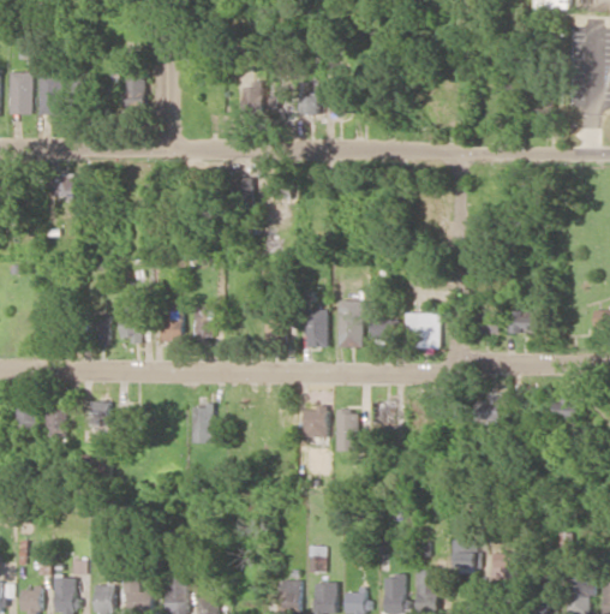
[(586,41),(600,41),(600,17),(587,16),(586,41)]
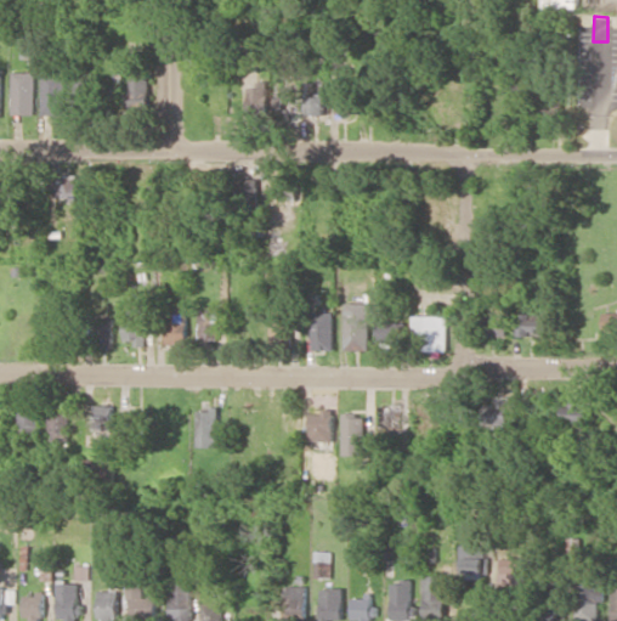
[(146,102),(145,71),(126,72),(128,102),(146,102)]
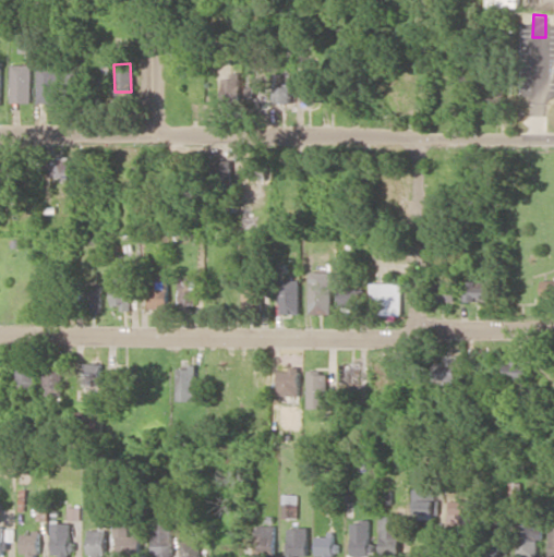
[(7,104),(27,104),(27,65),(8,65),(7,104)]
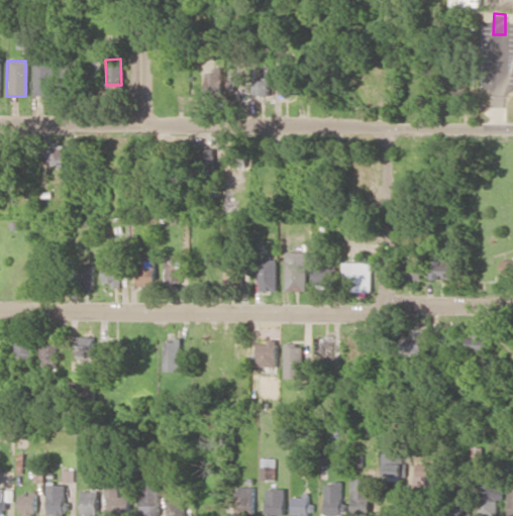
[(49,96),(50,62),(31,61),(30,96),(49,96)]
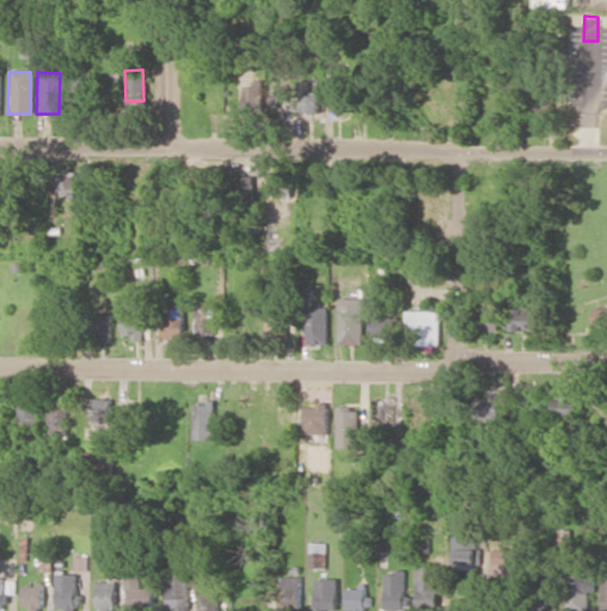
[(295,114),(316,114),(317,80),(295,80),(295,114)]
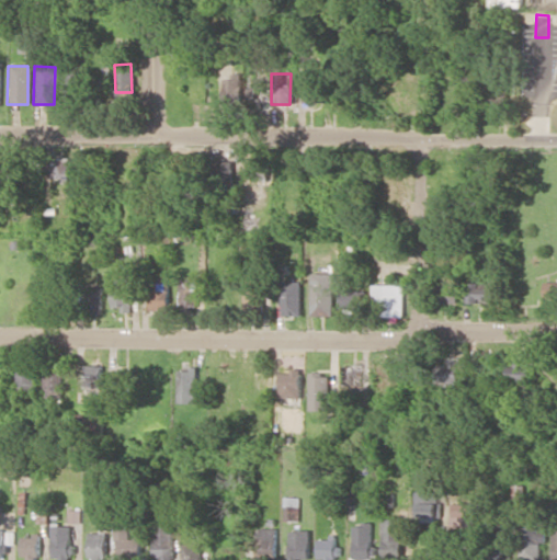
[(60,75),(60,92),(74,93),(75,75),(60,75)]
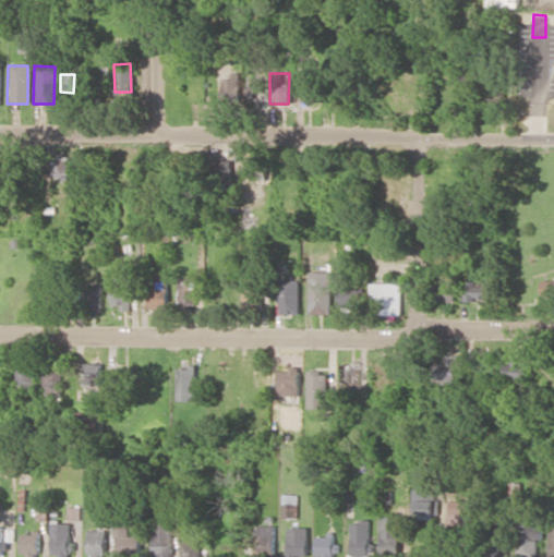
[(300,103),(315,103),(314,74),(299,74),(300,103)]
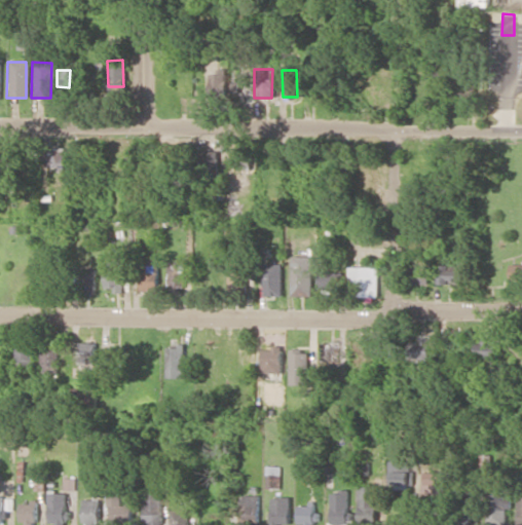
[(223,71),(207,71),(208,96),(224,96),(223,71)]
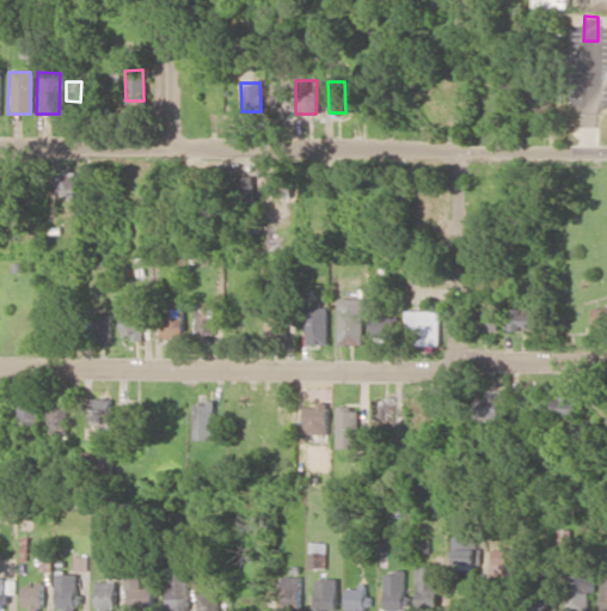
[(283,112),(286,85),(270,83),(268,111),(283,112)]
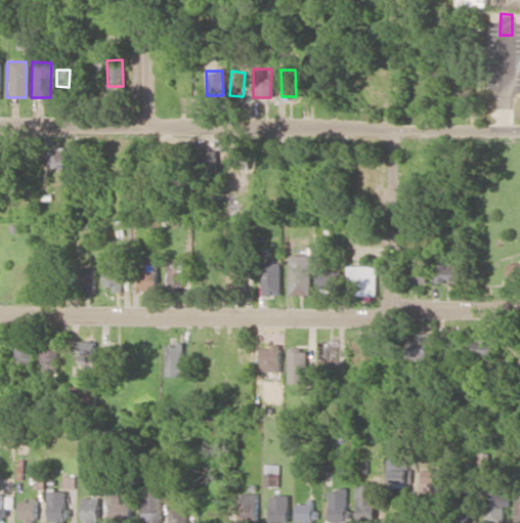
[(62,148),(43,149),(44,167),(62,166),(62,148)]
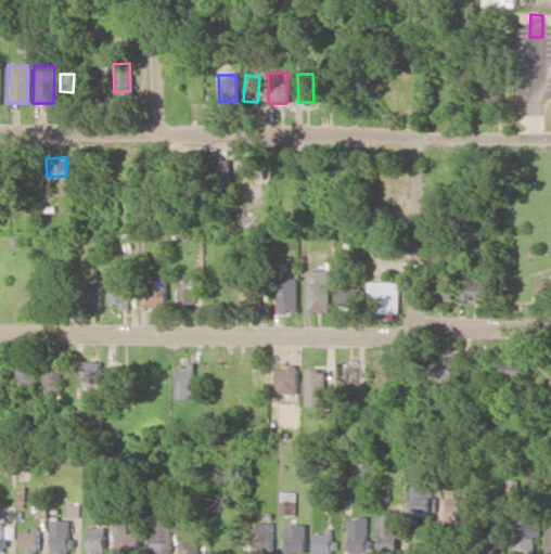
[(227,176),(227,159),(207,159),(208,177),(227,176)]
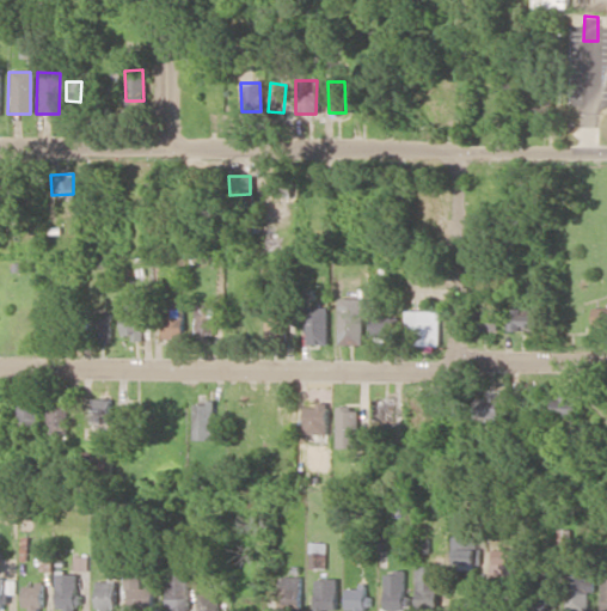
[(495,331),(497,279),(476,277),(473,330),(495,331)]
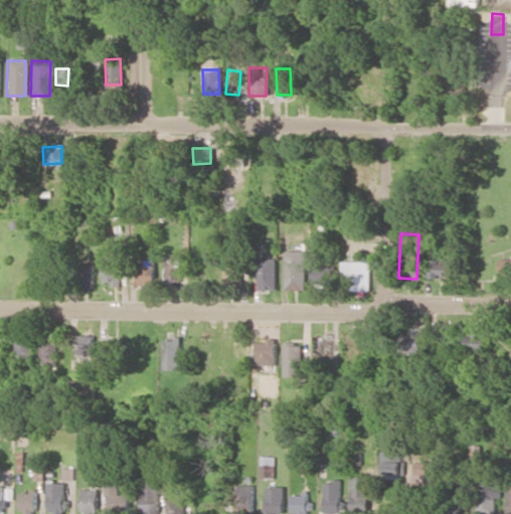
[(284,290),(303,290),(304,251),(285,250),(284,290)]
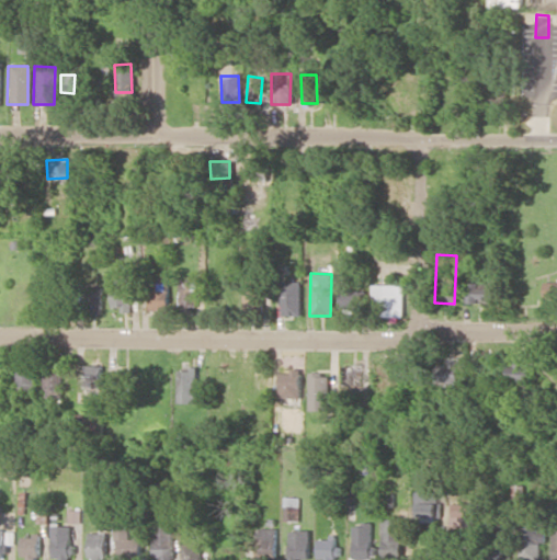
[(147,312),(166,312),(167,277),(148,277),(147,312)]
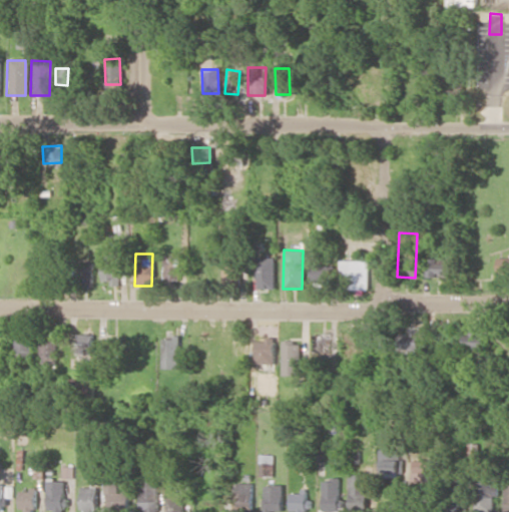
[(236,254),(220,256),(221,286),(237,285),(236,254)]
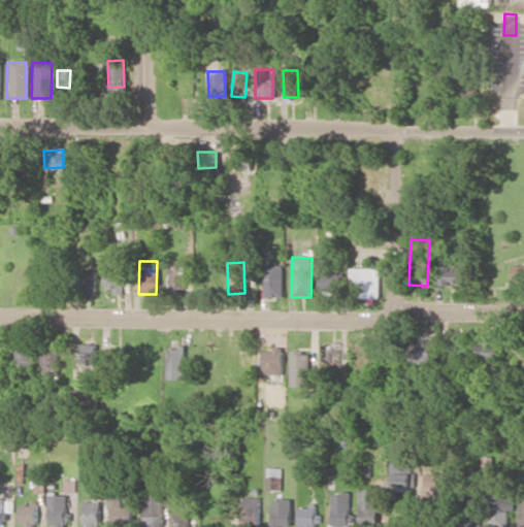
[(165,290),(183,289),(182,263),(164,264),(165,290)]
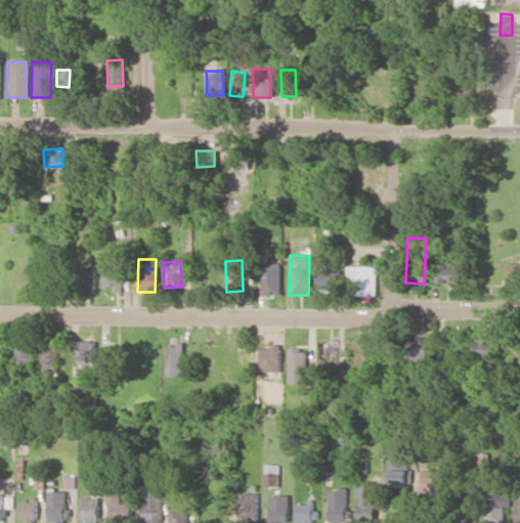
[(102,288),(112,288),(112,293),(120,293),(120,262),(102,262),(102,288)]
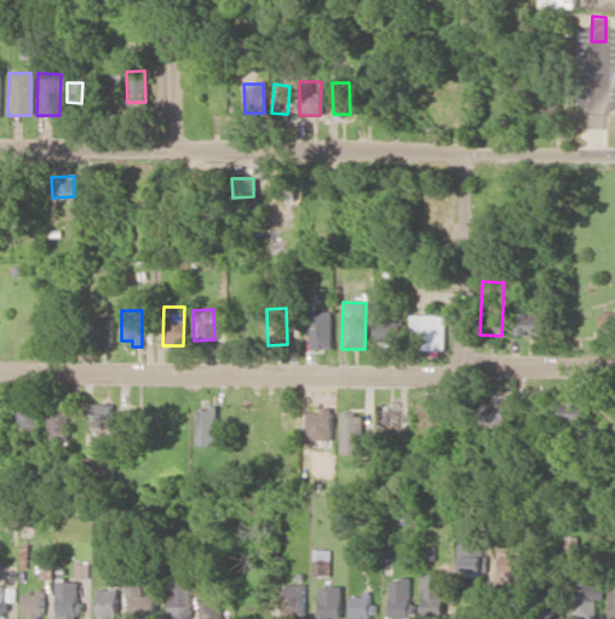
[(329,311),(309,311),(309,349),(331,349),(329,311)]
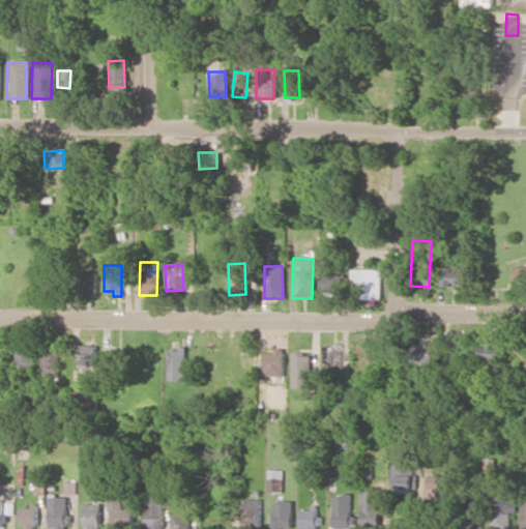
[(512,283),(525,282),(525,266),(512,267),(512,283)]
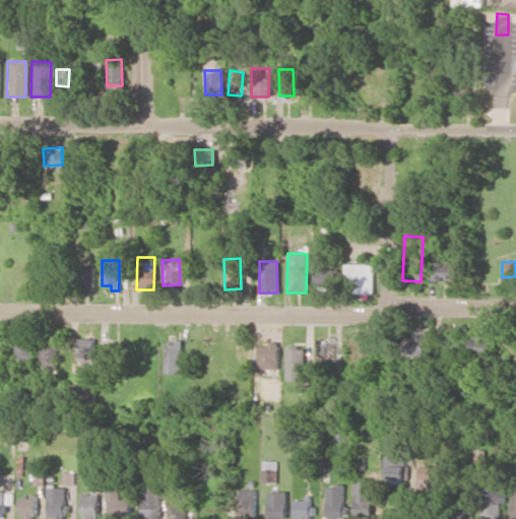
[(443,262),(432,262),(432,281),(454,281),(455,267),(443,266),(443,262)]
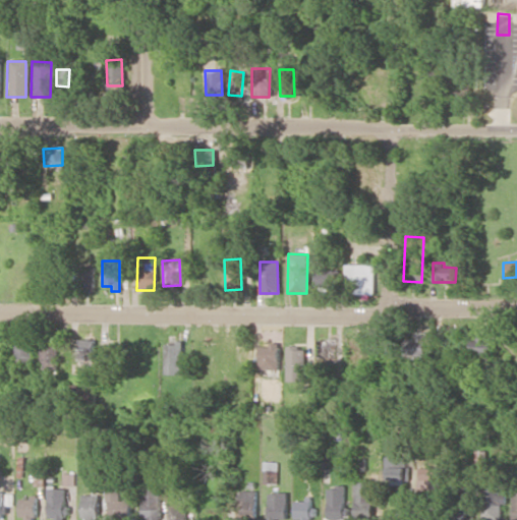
[(348,294),(372,293),(371,265),(347,265),(348,294)]
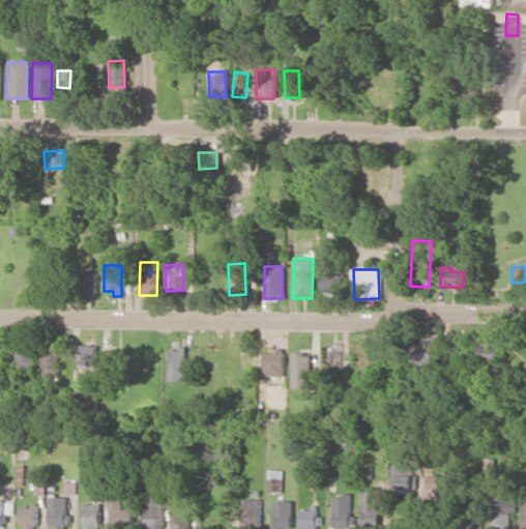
[(94,272),(79,271),(78,296),(93,296),(94,272)]
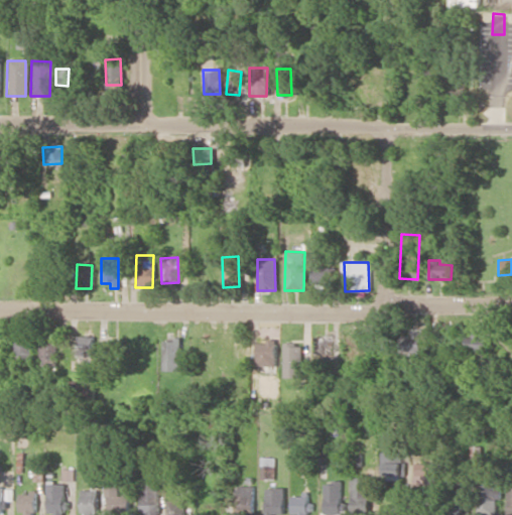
[(309,285),(334,286),(335,267),(310,266),(309,285)]
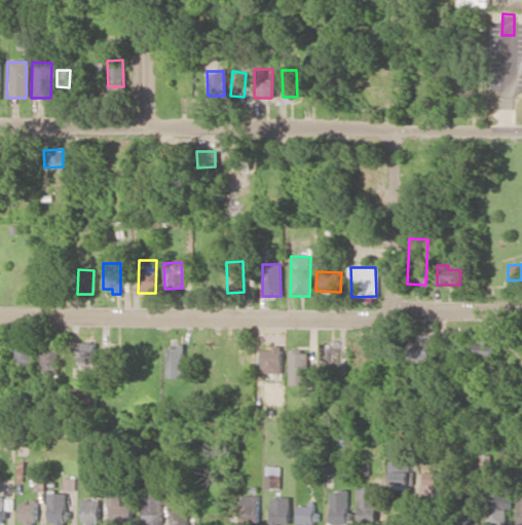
[(206,283),(217,283),(217,273),(206,273),(206,283)]
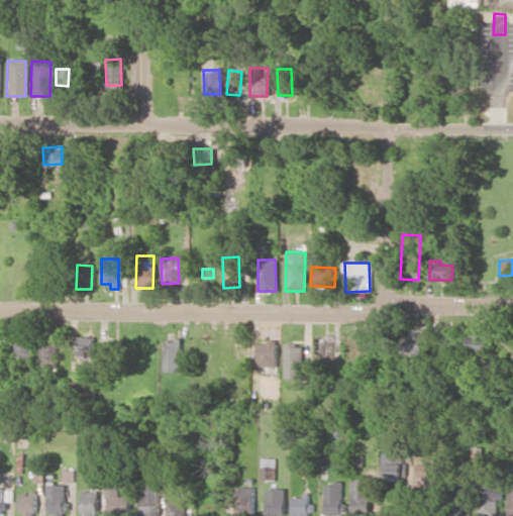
[(466,357),(486,358),(487,331),(466,331),(466,357)]
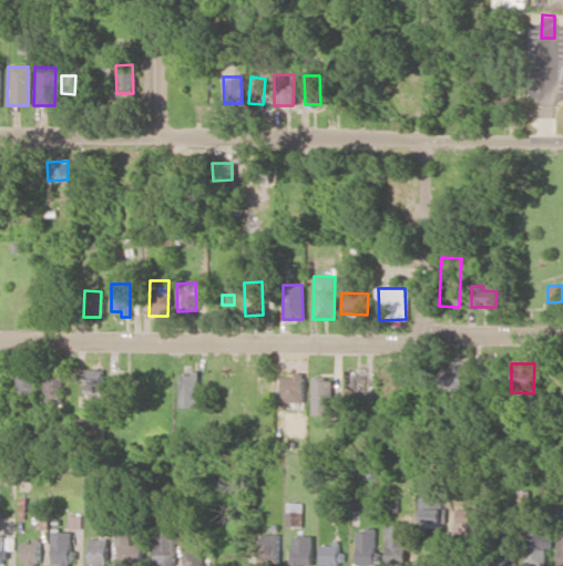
[(439,390),(461,389),(461,366),(438,367),(439,390)]
